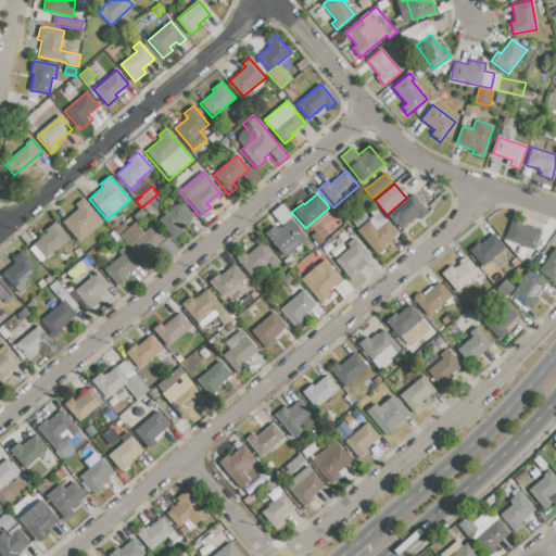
[(413,194),(428,213),(419,220),(416,216),(402,229),(397,224),(395,225),(388,216),(413,194)]
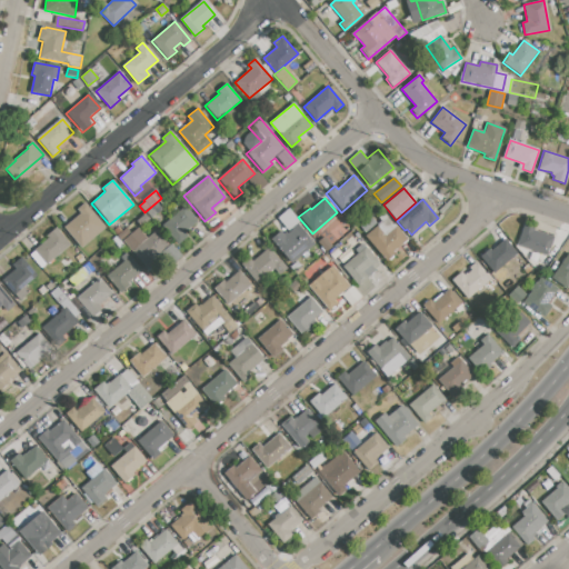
[(159,200),(163,206),(158,211),(152,206),(159,200)]
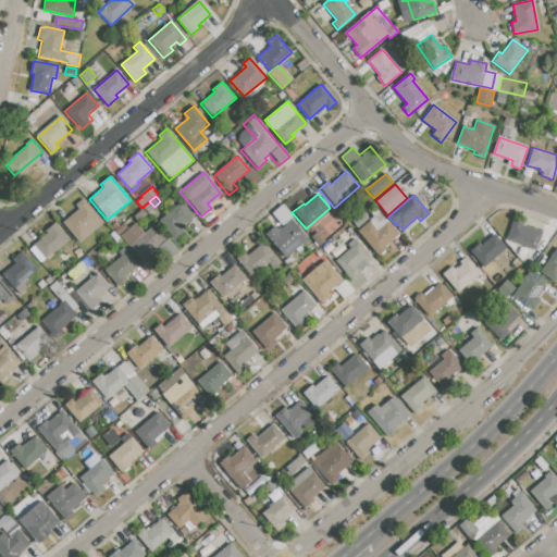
[(63,223),(78,210),(75,206),(84,198),(104,222),(79,243),(63,223)]
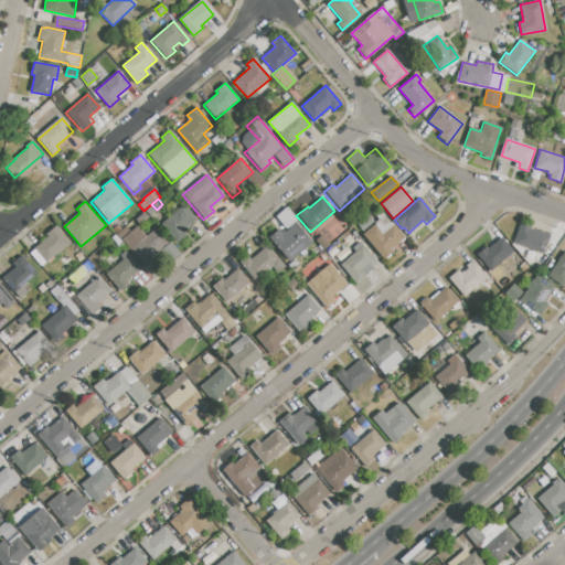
[(184,205),(195,219),(173,237),(162,224),(184,205)]
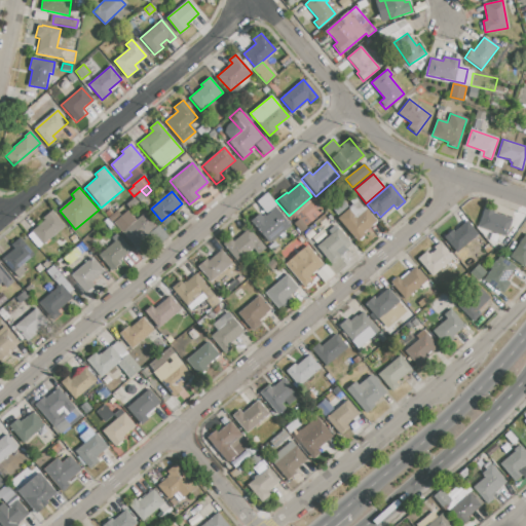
[(127,204),(135,198),(139,203),(132,210),(127,204)]
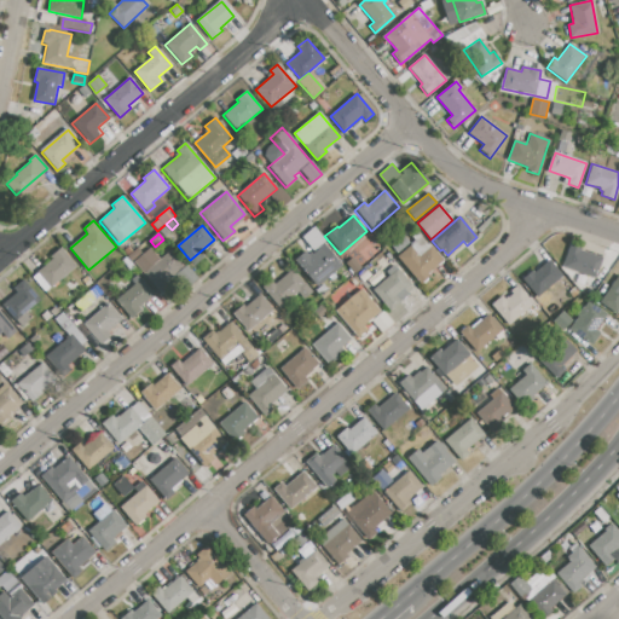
[(397,255),(398,254),(392,246),(404,237),(410,244),(420,236),(427,244),(428,243),(444,260),(428,273),(431,276),(420,284),(397,255)]
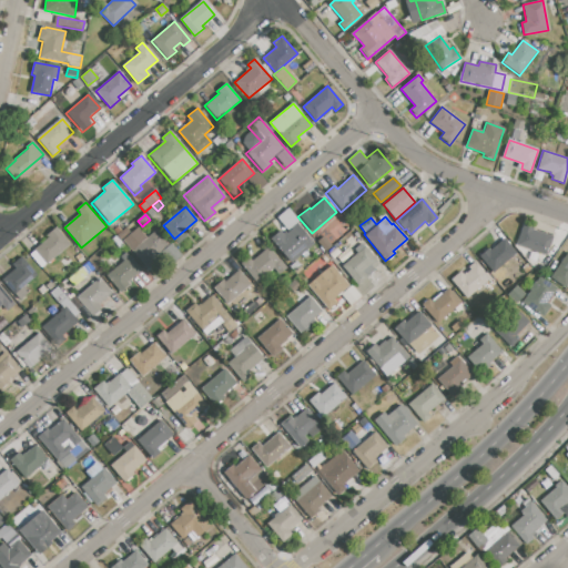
[(517,245),(525,222),(534,225),(533,230),(553,237),(546,255),(517,245)]
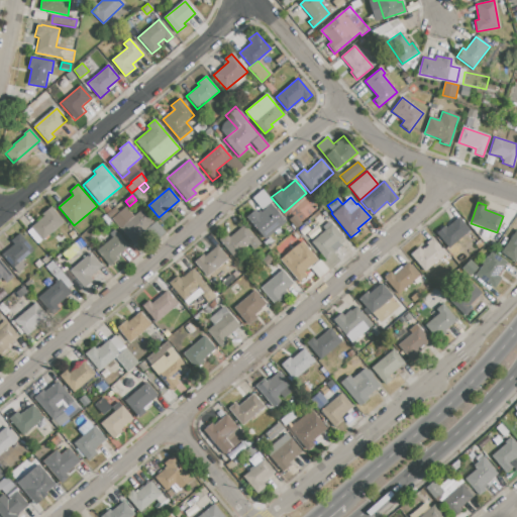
[(286,222),(265,239),(246,217),(254,210),(256,213),(260,210),(262,212),(271,205),(286,222)]
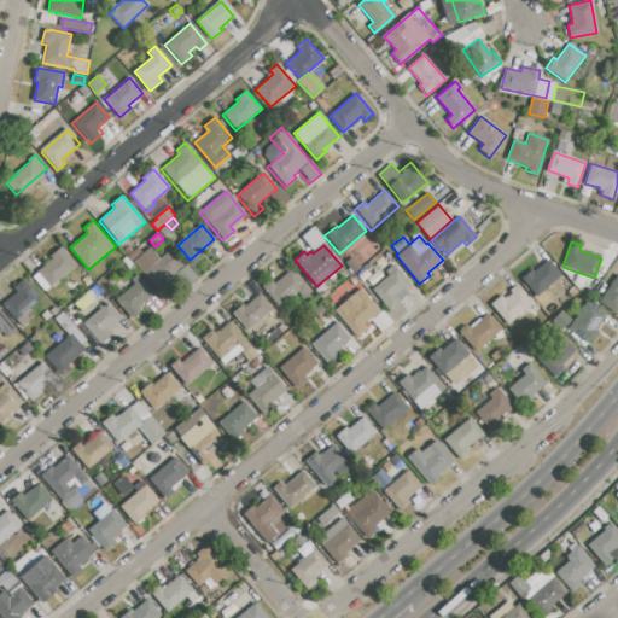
[(31,277),(52,258),(50,257),(60,248),(76,264),(44,291),(31,277)]
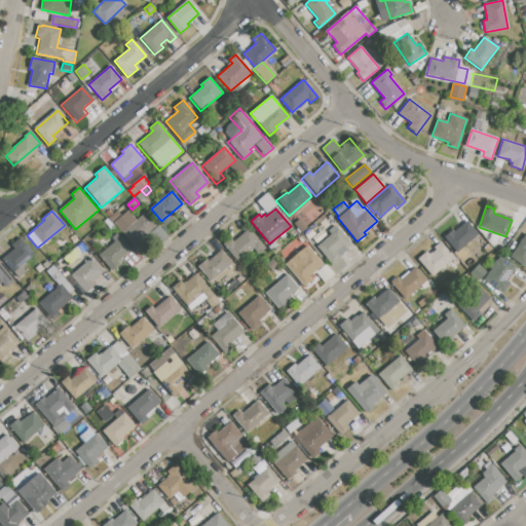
[(145,214),(155,226),(141,238),(144,241),(136,249),(122,232),(145,214)]
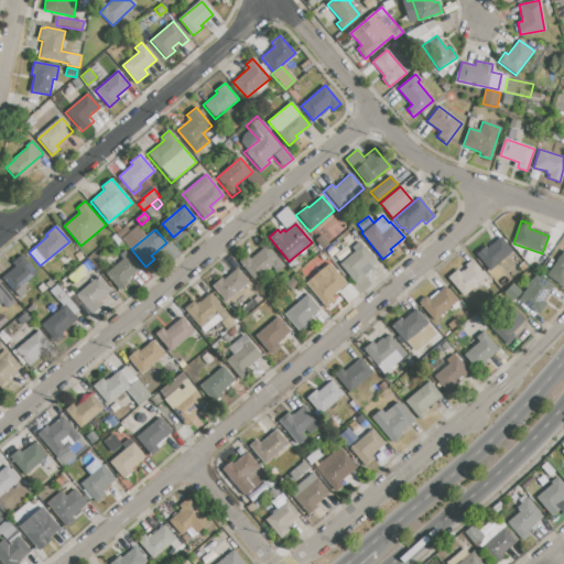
[(315,240),(321,236),(328,245),(323,249),(315,240)]
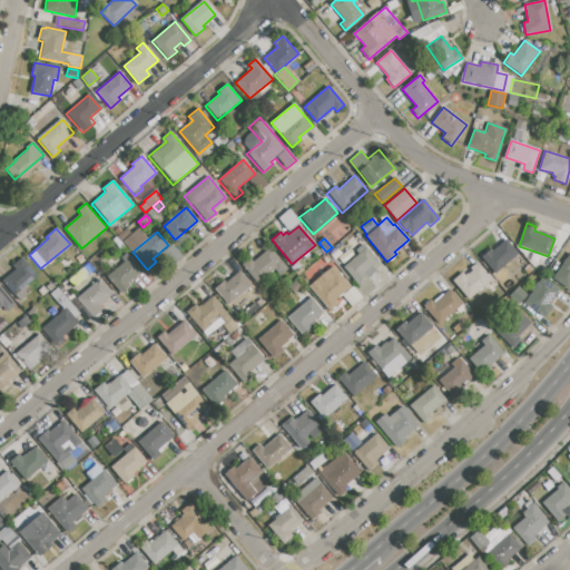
[(494,273),(480,256),(490,248),(492,252),(507,239),(518,254),(494,273)]
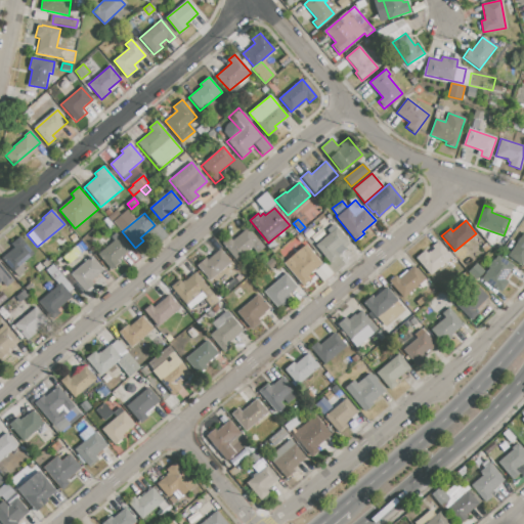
[(315,245),(330,233),(328,230),(335,224),(349,242),(343,247),(345,249),(330,262),(315,245)]
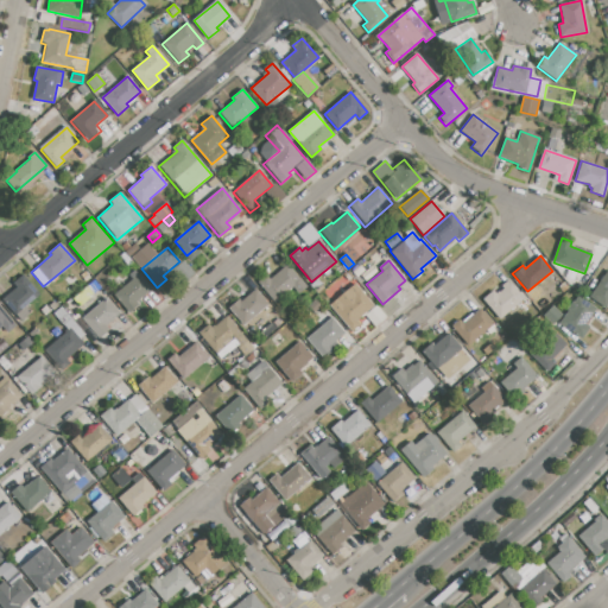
[(257,283),(266,274),(270,279),(287,265),(305,287),(298,293),(295,290),(276,305),(257,283)]
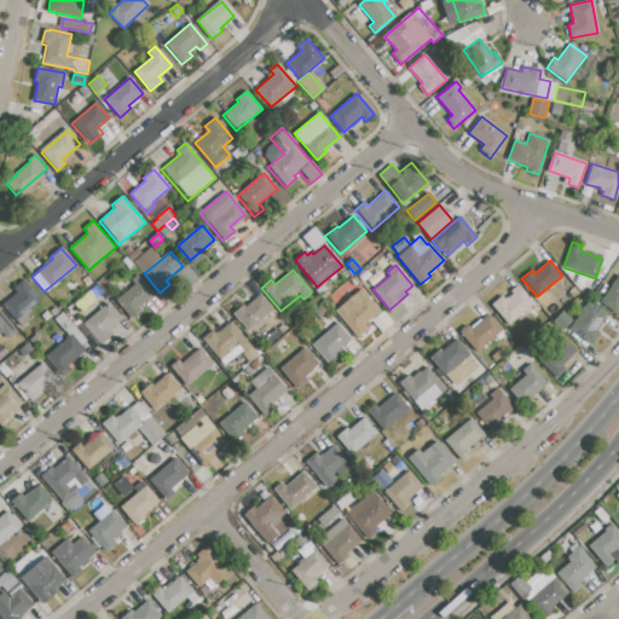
[(363,283),(358,277),(366,270),(371,276),(363,283)]
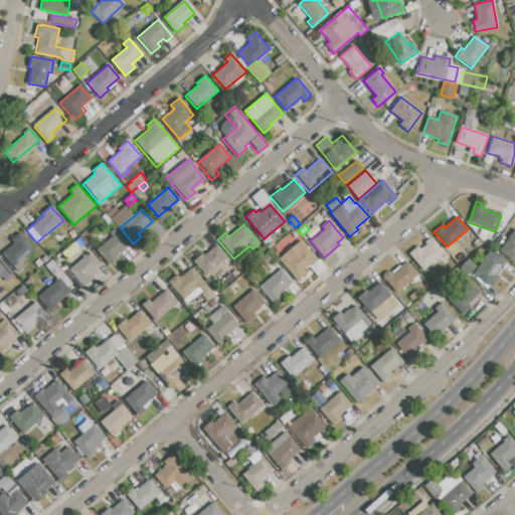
[(97,249),(113,237),(110,233),(115,228),(129,244),(117,254),(118,256),(110,265),(97,249)]
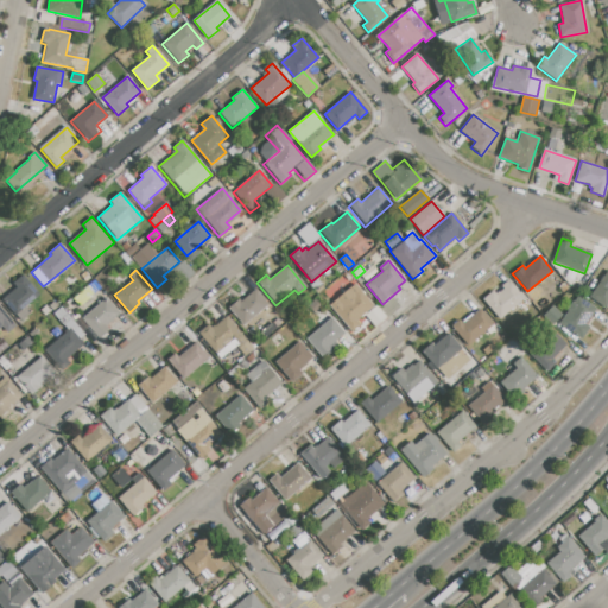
[(607,270),(607,303),(605,308),(589,296),(607,270)]
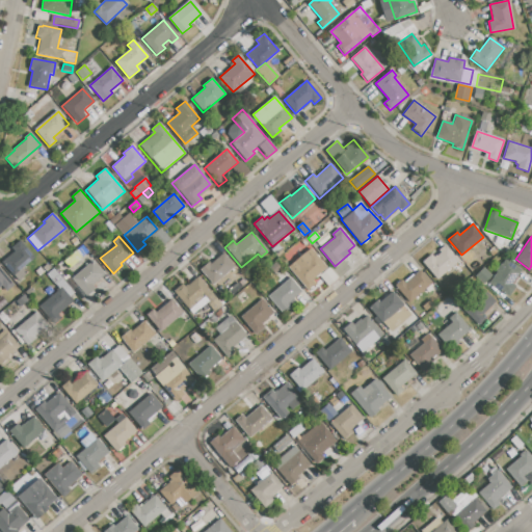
[(299,242),(304,238),(309,243),(304,247),(299,242)]
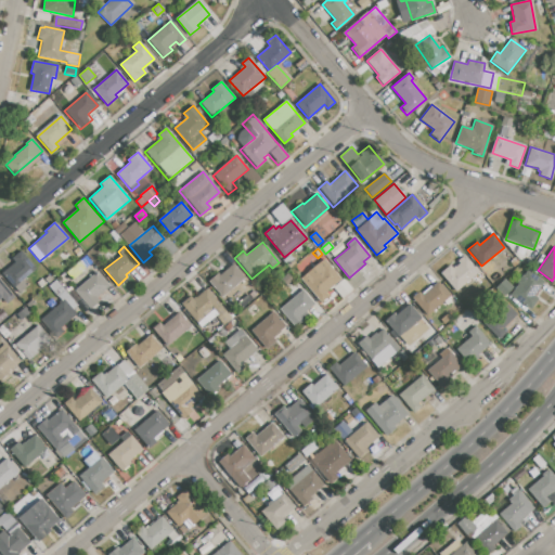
[(1,273),(14,261),(11,258),(21,250),(36,269),(23,280),(28,285),(20,293),(14,287),(1,273)]
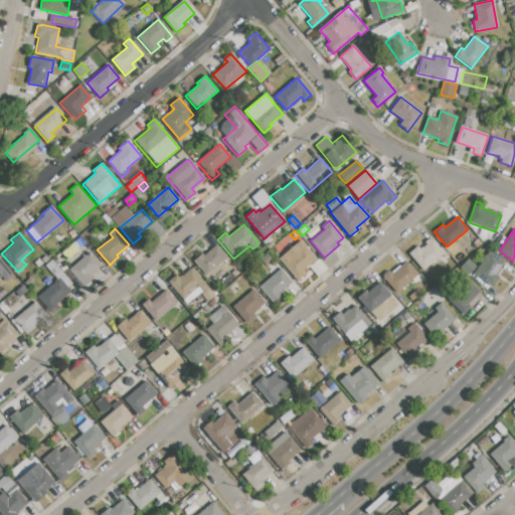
[(79,237),(84,243),(78,248),(73,242),(79,237)]
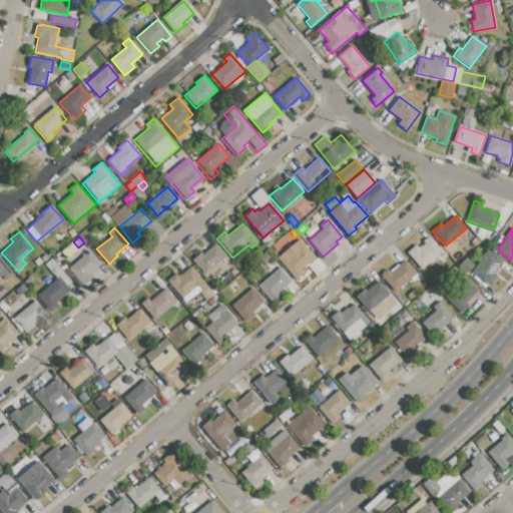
[(278,258),(300,238),(316,258),(300,271),(303,274),(296,280),(278,258)]
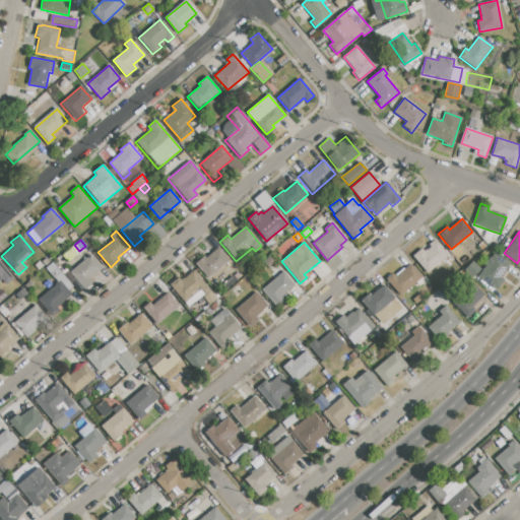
[(427,273),(412,256),(421,249),(424,251),(427,249),(428,250),(437,242),(444,251),(446,250),(449,254),(427,273)]
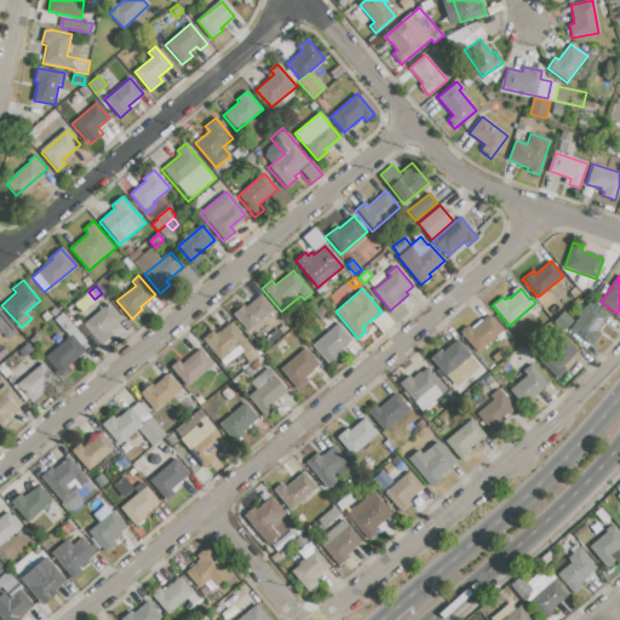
[(233,314),(244,304),(246,308),(260,294),(274,310),(247,332),(233,314)]
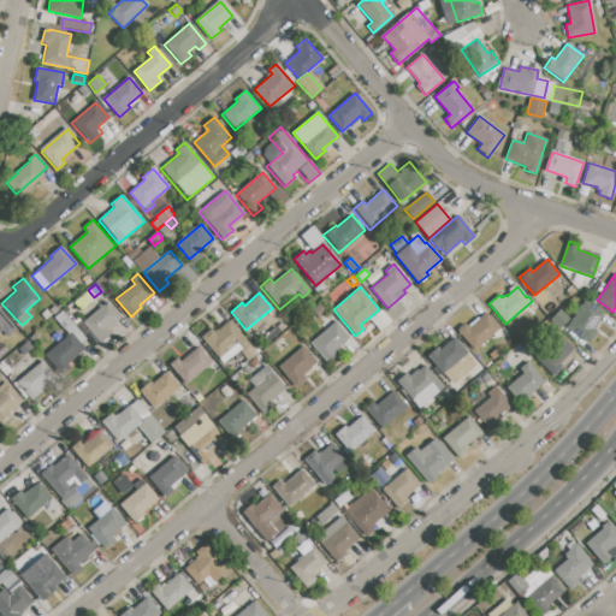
[(86,294),(92,301),(80,311),(73,303),(86,294)]
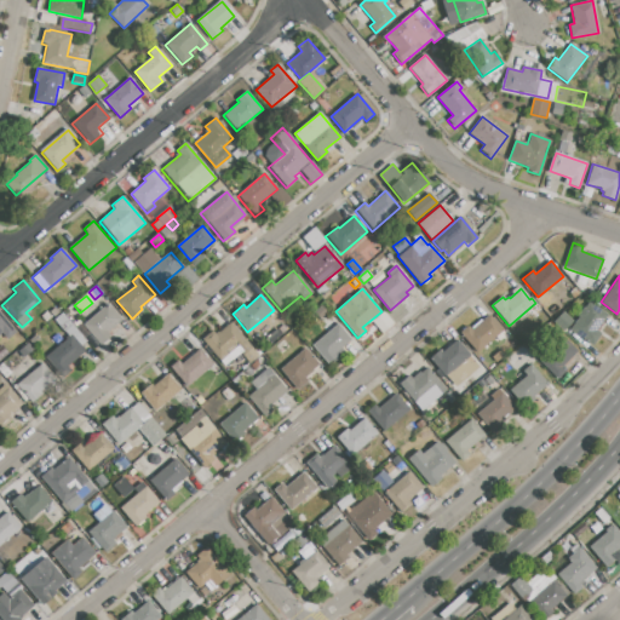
[(84,325),(109,303),(122,319),(108,332),(112,336),(101,345),(84,325)]
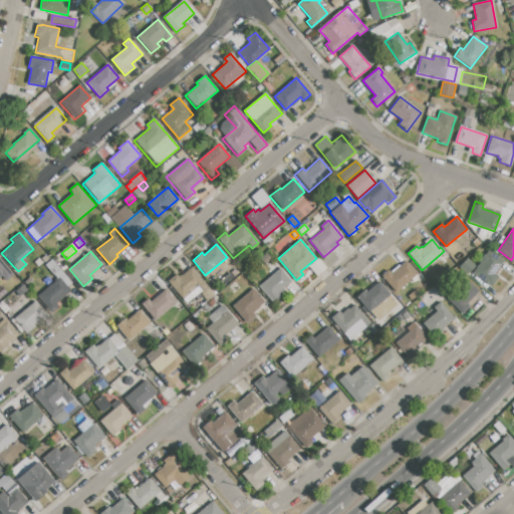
[(489,251),(504,261),(495,274),(498,277),(492,286),(474,274),(489,251)]
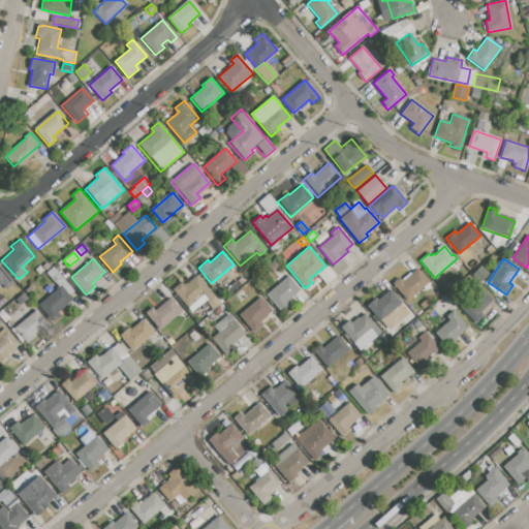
[(274,260),(279,267),(273,272),(268,266),(274,260)]
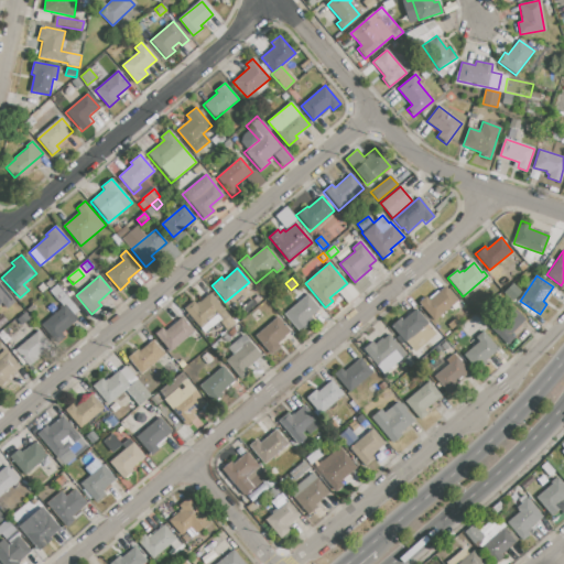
[(0,283),(10,295),(0,303),(0,283)]
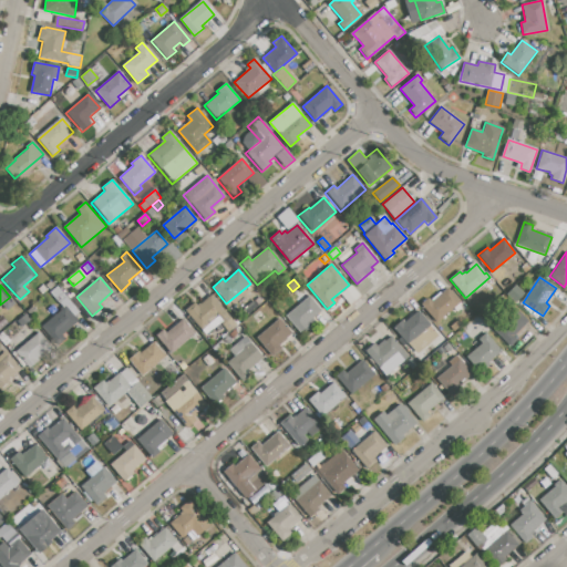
[(351,285),(360,296),(349,306),(339,295),(351,285)]
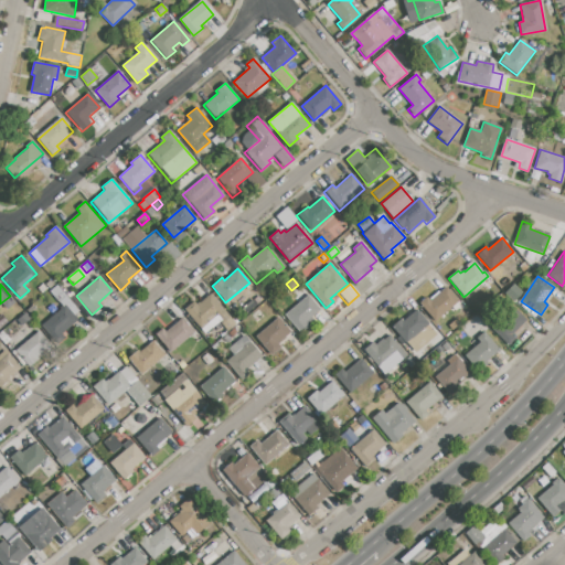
[(74,315),(66,306),(64,307),(50,291),(56,285),(70,298),(80,310),(74,315)]
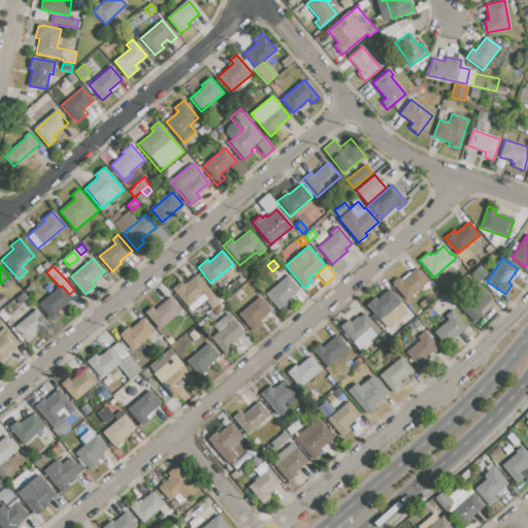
[(417,268),(428,282),(406,300),(392,284),(399,276),(402,281),(417,268)]
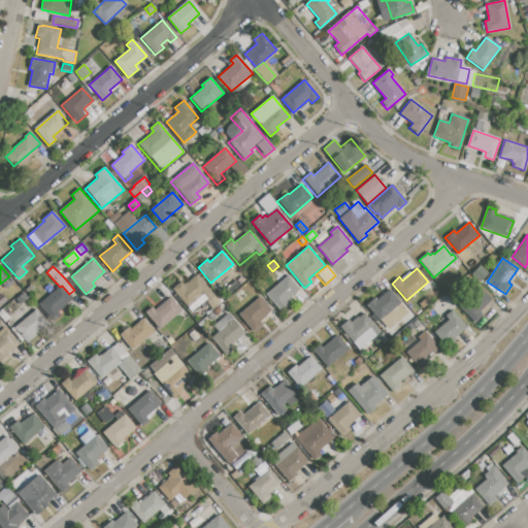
[(172,289),(182,282),(184,285),(196,274),(208,290),(188,306),(172,289)]
